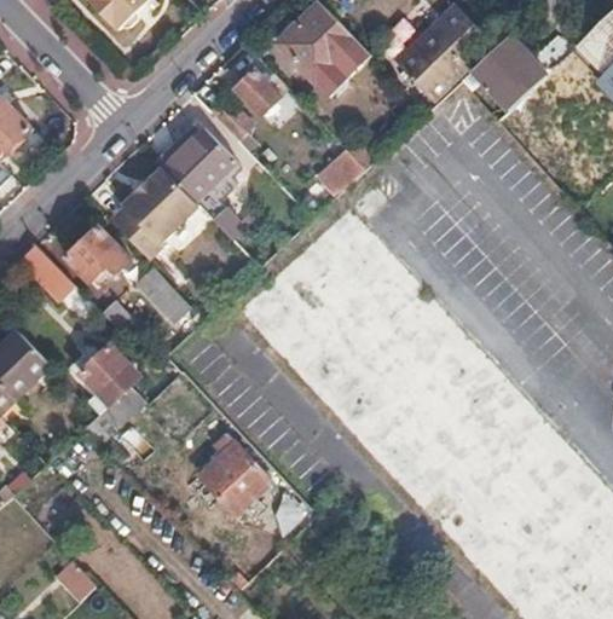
[(93,0),(119,27),(145,0),(93,0)]
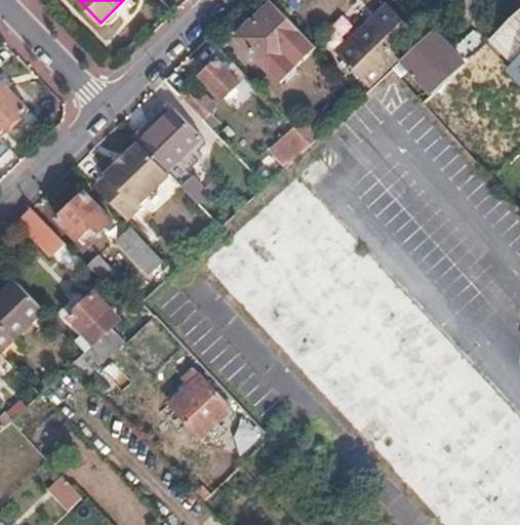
[(323,31),(335,44),(367,13),(355,0),(323,31)]
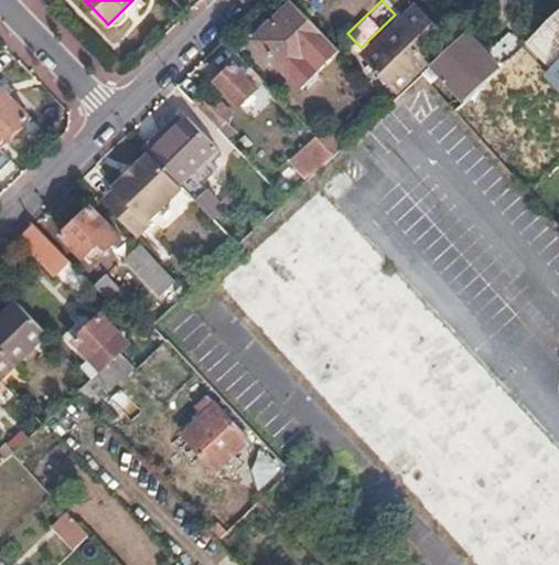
[(365,55),(394,87),(408,74),(427,55),(416,44),(438,25),(412,0),(411,0),(389,21),(395,28),(365,55)]
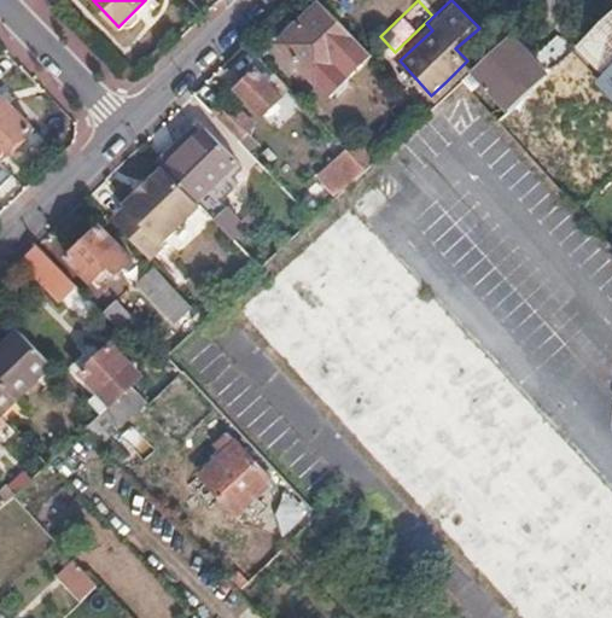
[(511,9),(501,0),(476,0),(497,22),(511,9)]
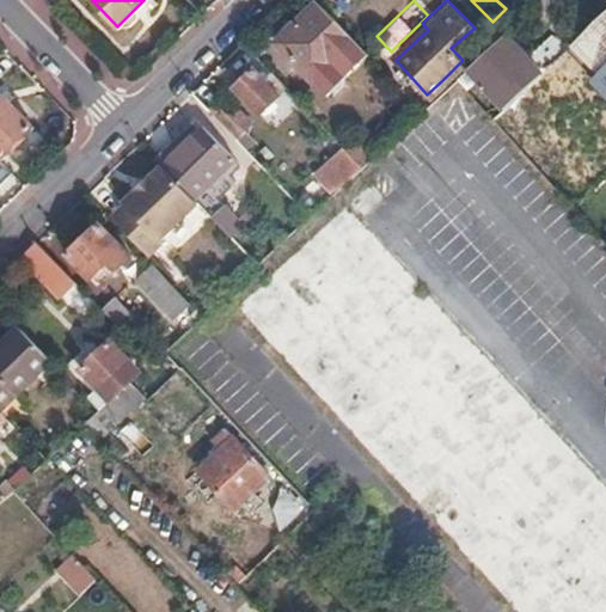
[(367,55),(316,1),(275,41),(325,95),(367,55)]
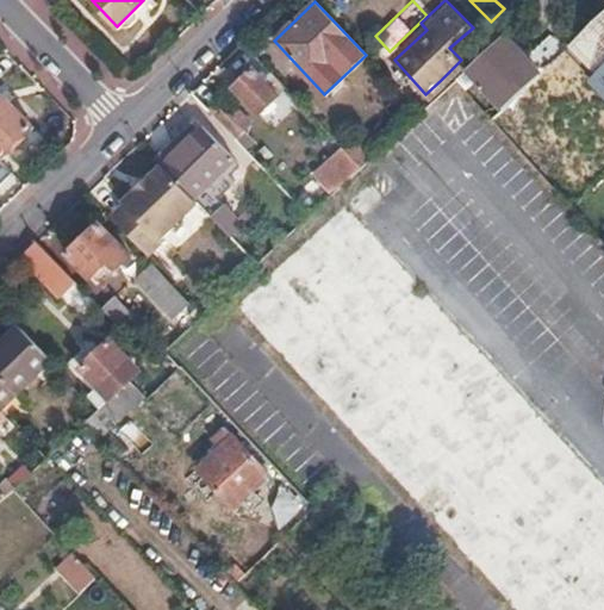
[(481,51),(500,35),(515,19),(504,8),(491,22),(471,41),(481,51)]
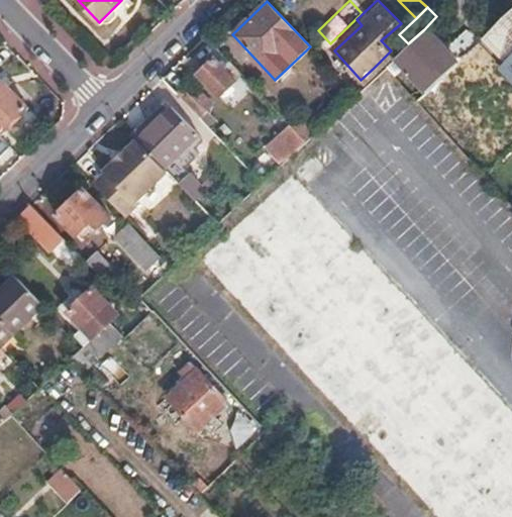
[(454,63),(424,29),(408,43),(385,65),(396,77),(403,71),(424,92),(454,63)]
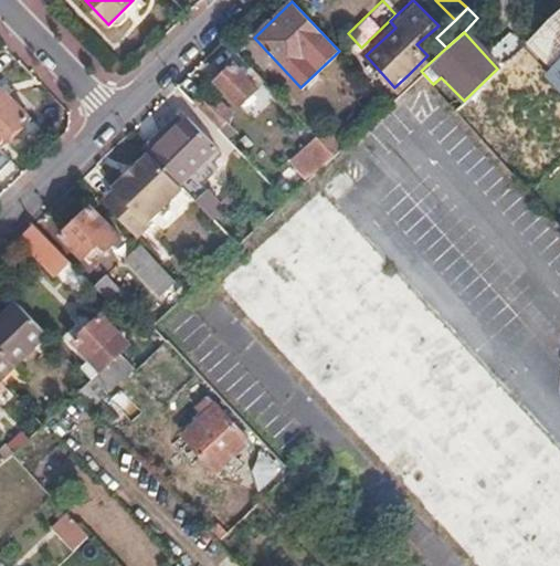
[(538,87),(509,58),(497,69),(464,101),(455,109),(468,124),(505,90),(520,104),(538,87)]
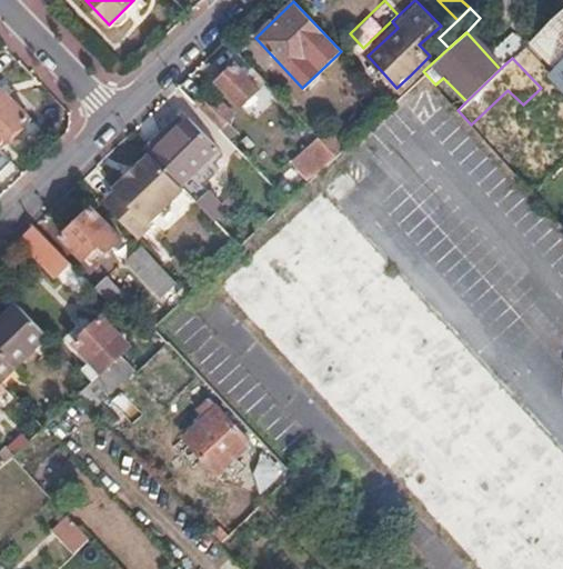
[(229,63),(213,81),(239,107),(255,90),(229,63)]
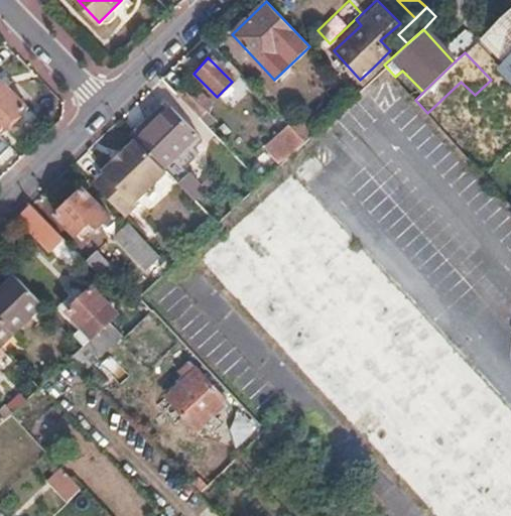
[(206,99),(186,79),(172,93),(197,116),(197,109),(198,106),(201,103),(206,99)]
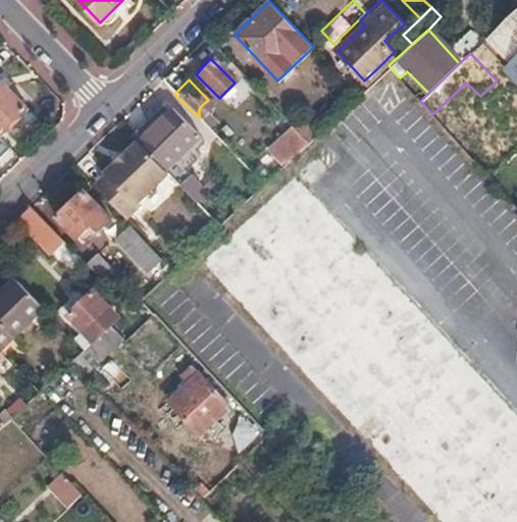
[(0,134),(26,108),(0,83),(0,134)]
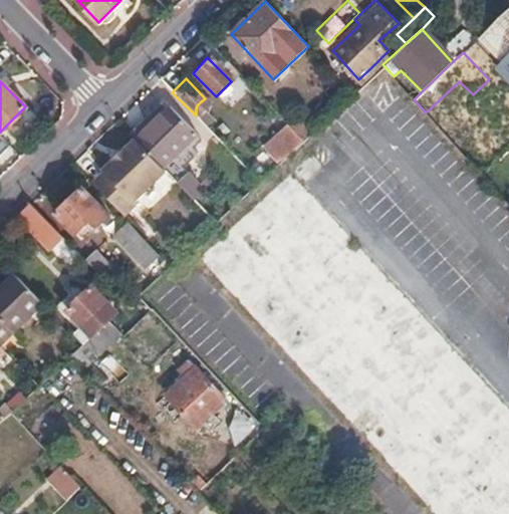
[(133,139),(164,110),(160,106),(129,135),(133,139)]
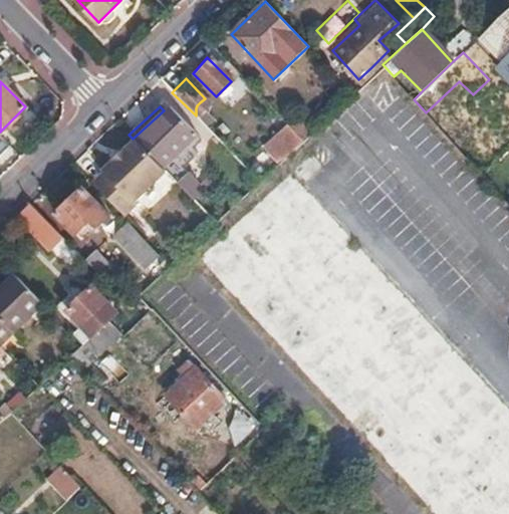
[(158,157),(183,133),(164,110),(133,139),(165,173),(171,178),(181,168),(167,153),(162,159),(158,157)]
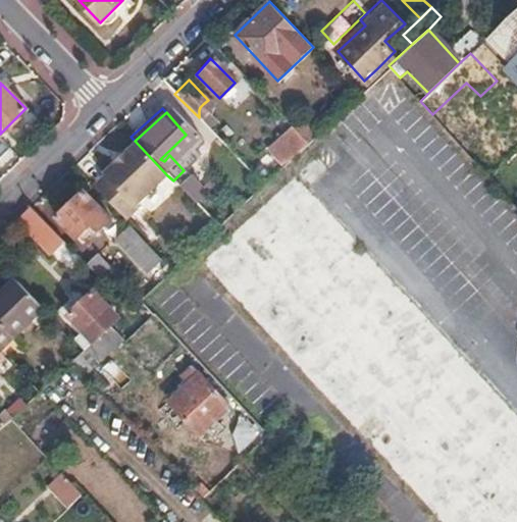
[(480,147),(454,119),(450,122),(446,118),(441,123),(470,157),(480,147)]
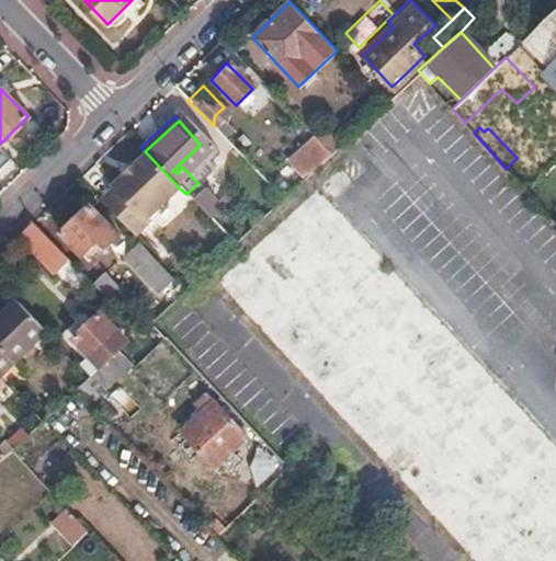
[(329,152),(314,136),(305,145),(320,160),(329,152)]
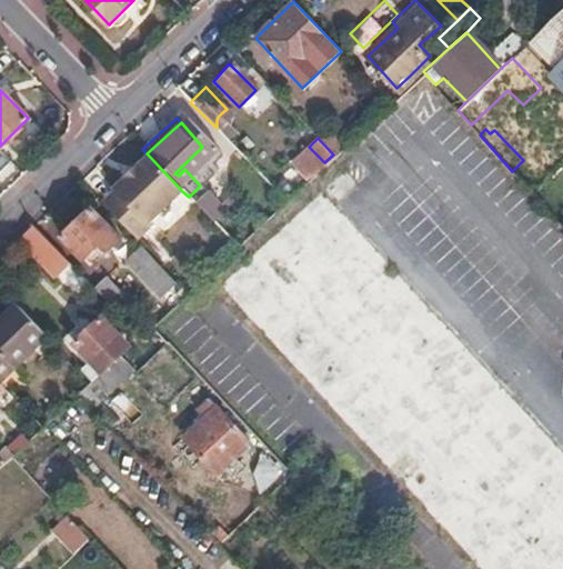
[(541,141),(530,152),(544,168),(556,157),(541,141)]
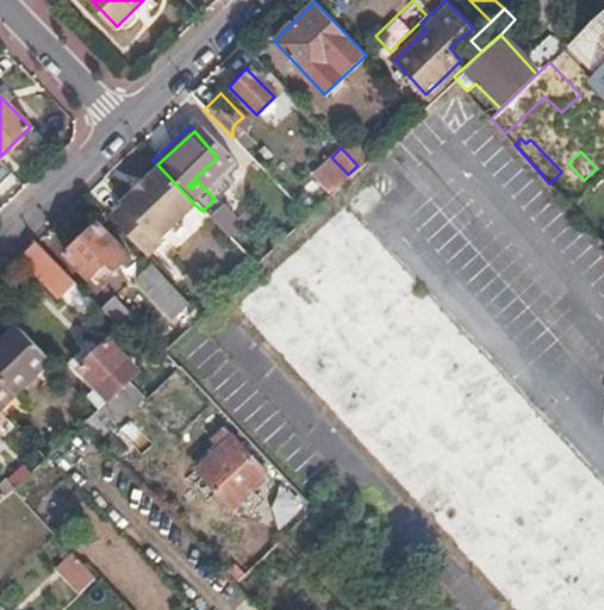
[(144,254),(195,205),(157,165),(107,216),(124,234),(144,254)]
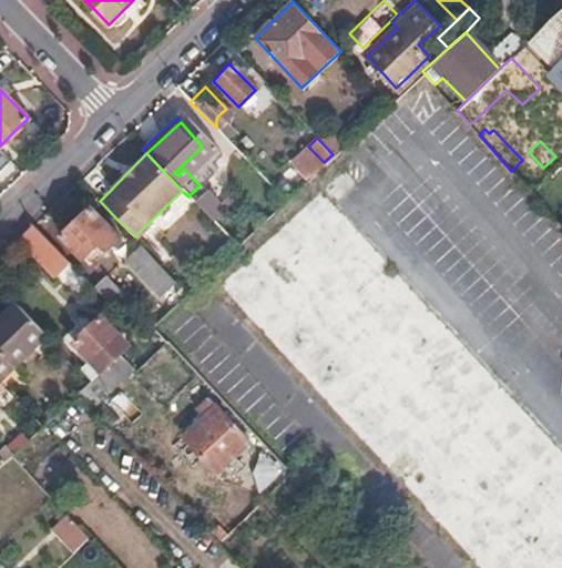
[(194,203),(206,191),(200,185),(188,196),(194,203)]
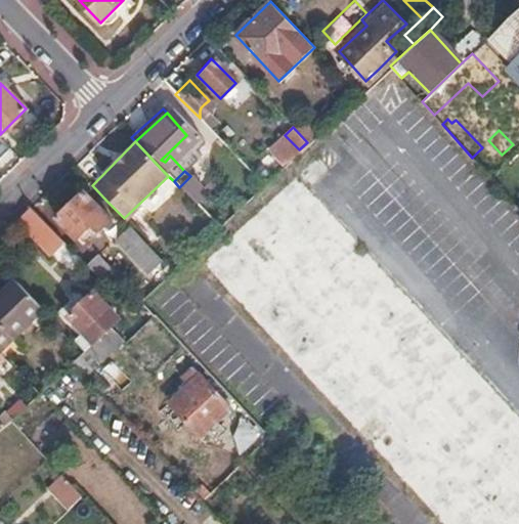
[(106,218),(77,190),(50,216),(72,237),(81,229),(87,223),(93,230),(106,218)]
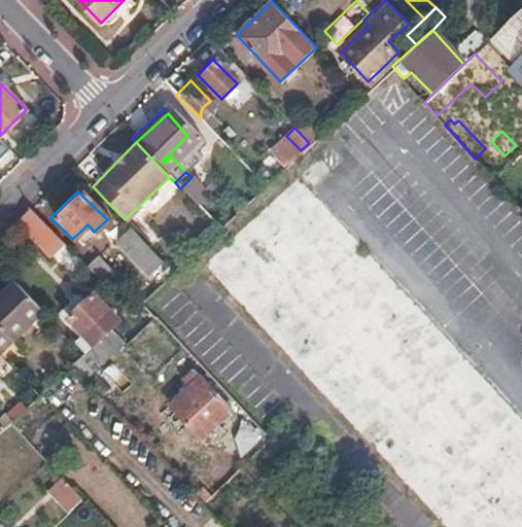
[(63,245),(27,209),(14,220),(50,255),(63,245)]
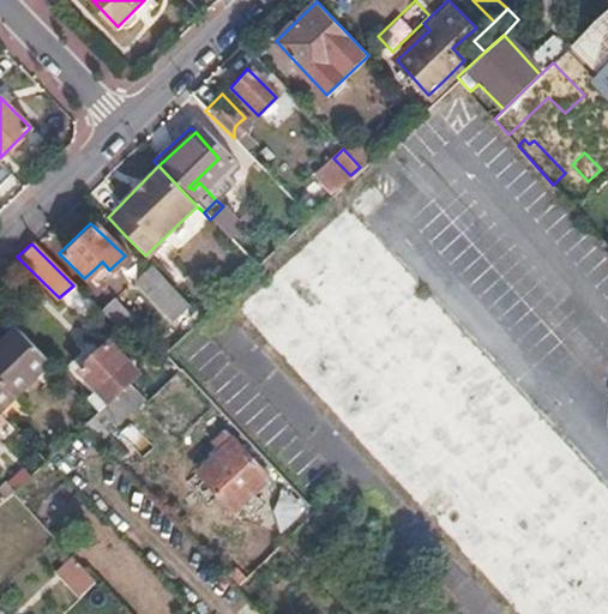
[(109,270),(102,262),(95,269),(103,277),(109,270)]
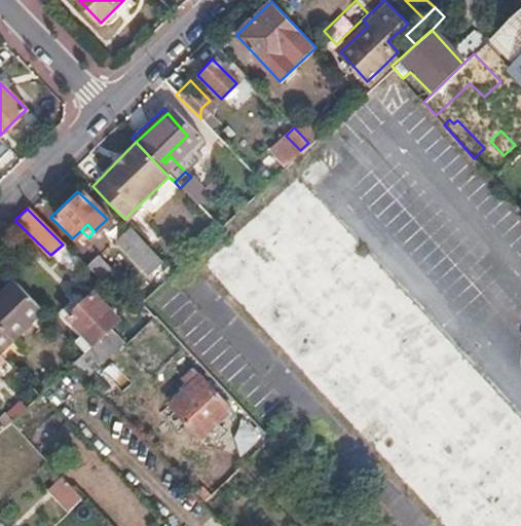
[(120,276),(94,249),(80,262),(107,290),(120,276)]
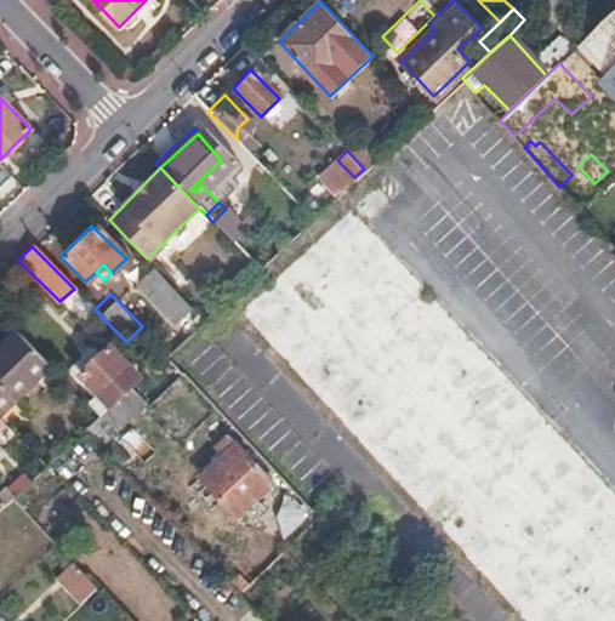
[(0,406),(45,363),(11,326),(0,336),(0,406)]
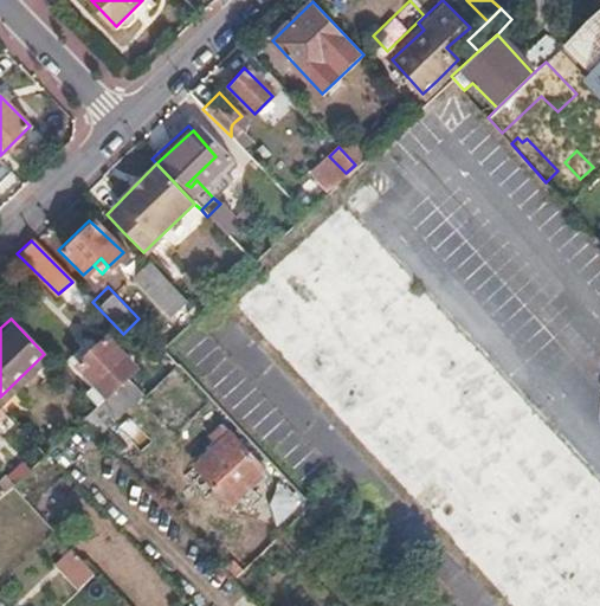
[(84,391),(94,403),(133,367),(103,335),(72,363),(91,385),(84,391)]
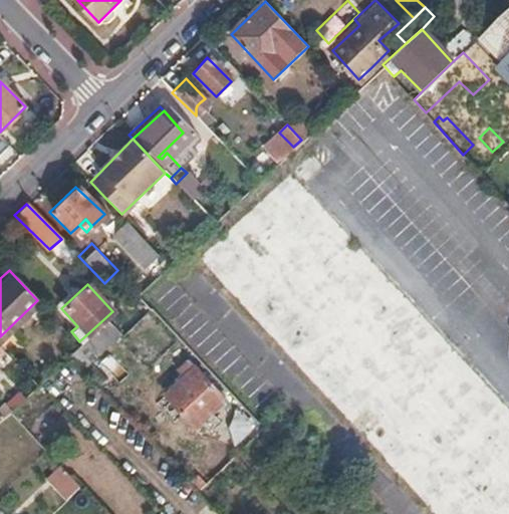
[(91,357),(115,334),(103,322),(79,345),(91,357)]
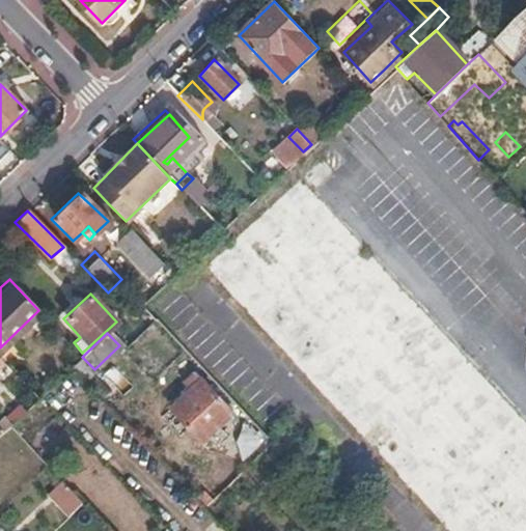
[(82,357),(80,354),(67,366),(83,383),(95,371),(94,369),(82,357)]
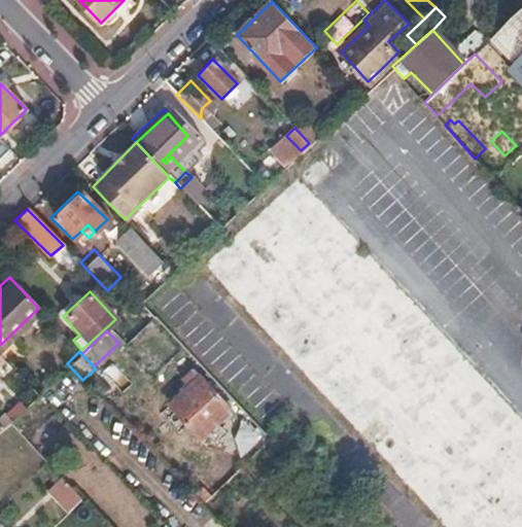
[(180,391),(196,378),(187,369),(172,383),(180,391)]
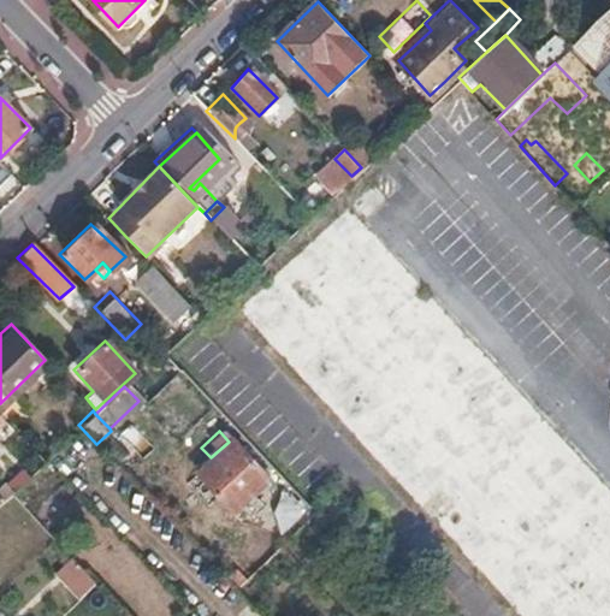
[(265,479),(230,440),(229,442),(211,457),(195,472),(230,510),(265,479)]
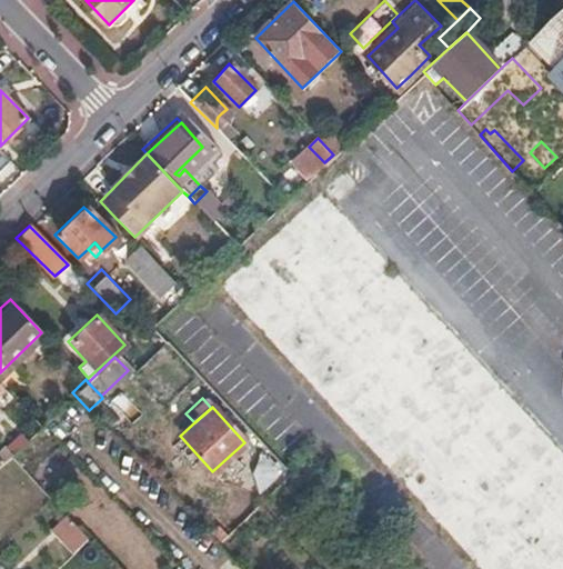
[(22,492),(0,468),(0,497),(9,506),(22,492)]
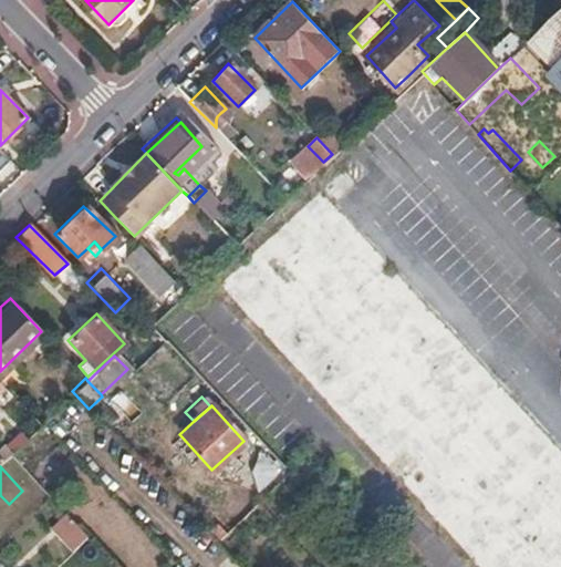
[(62,515),(47,532),(70,554),(85,537),(62,515)]
